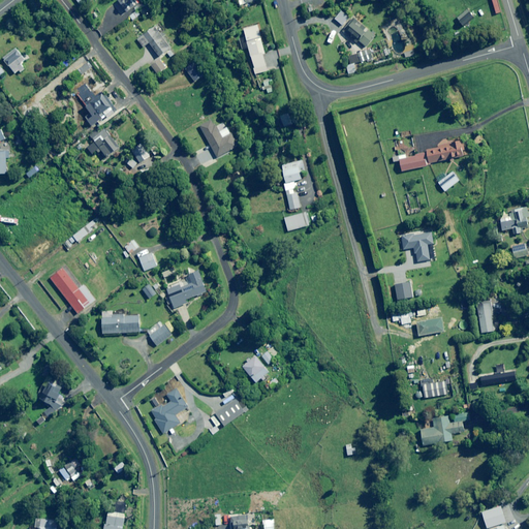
[(137,3),(134,0),(117,0),(127,11),(137,3)]
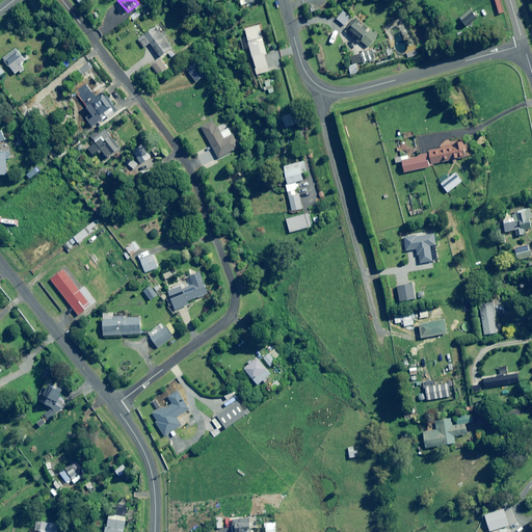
[(151,12),(145,5),(140,9),(144,17),(149,15),(151,12)]
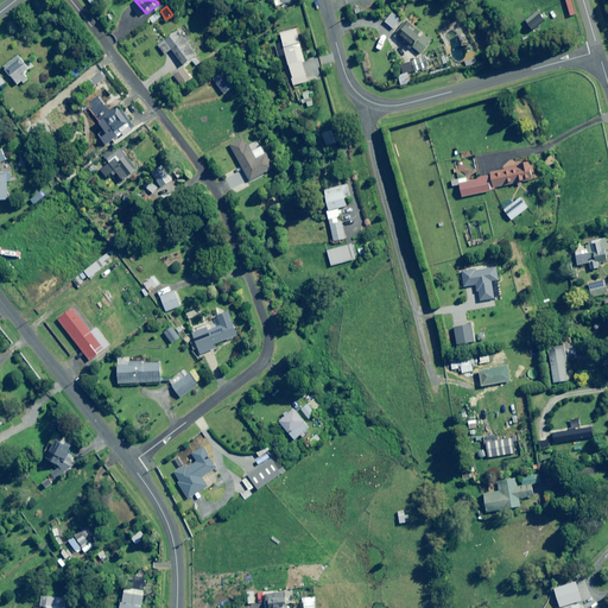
[(162,17),(157,12),(150,19),(153,24),(162,17)]
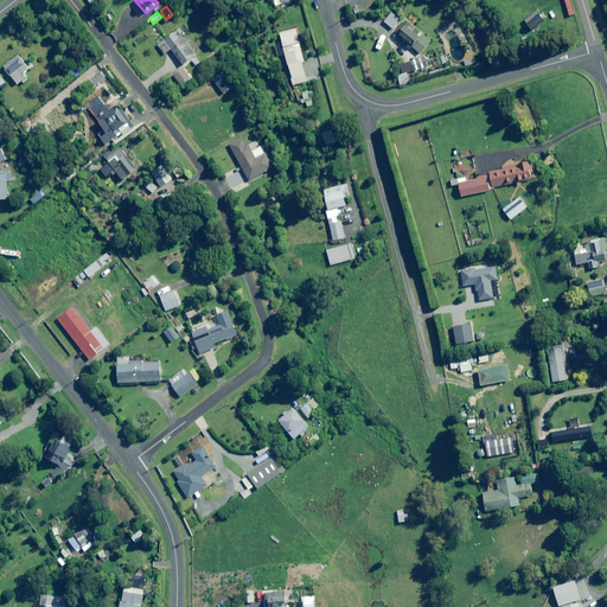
[(401,20),(391,13),(384,21),(394,30),(401,20)]
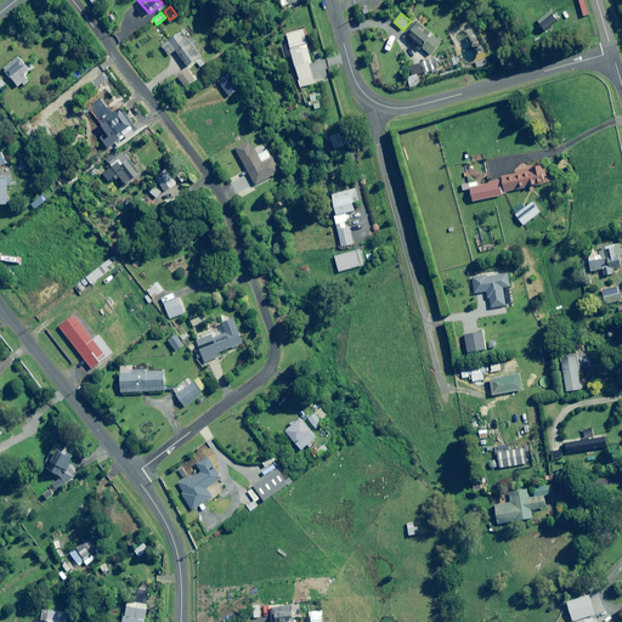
[(418,23),(416,21),(403,38),(418,50),(420,47),(431,56),(442,43),(433,35),(418,23)]
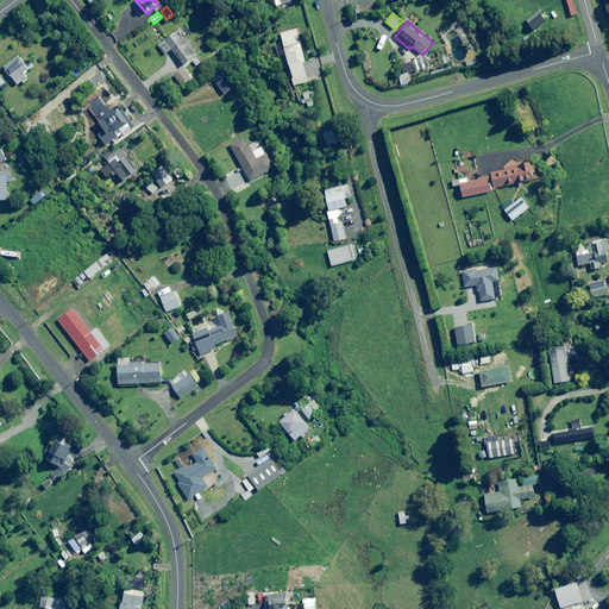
[(306,62),(297,29),(281,33),(283,43),(276,45),(278,56),(287,54),(295,86),(309,82),(303,62),(306,62)]
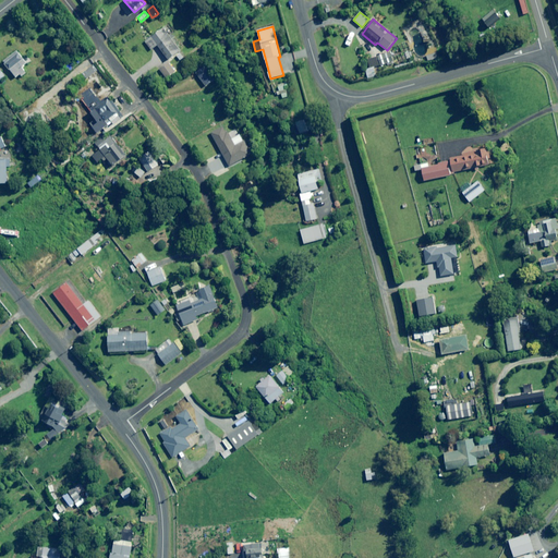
[(181,50),(164,27),(145,41),(152,50),(157,46),(168,60),(181,50)]
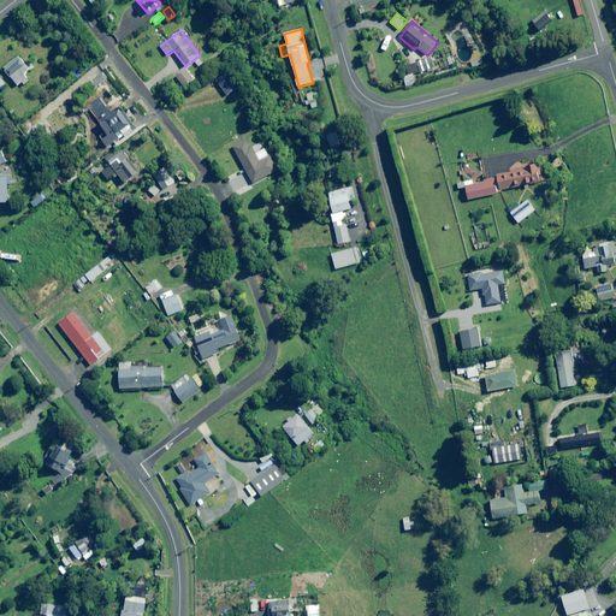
[(24,84),(29,81),(24,73),(29,70),(18,57),(4,69),(18,87),(23,83),(24,84)]
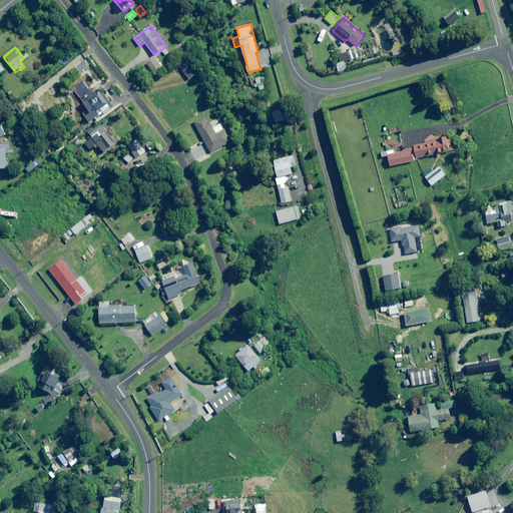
[(362,60),(361,57),(365,56),(363,47),(347,51),(350,60),(356,58),(357,61),(362,60)]
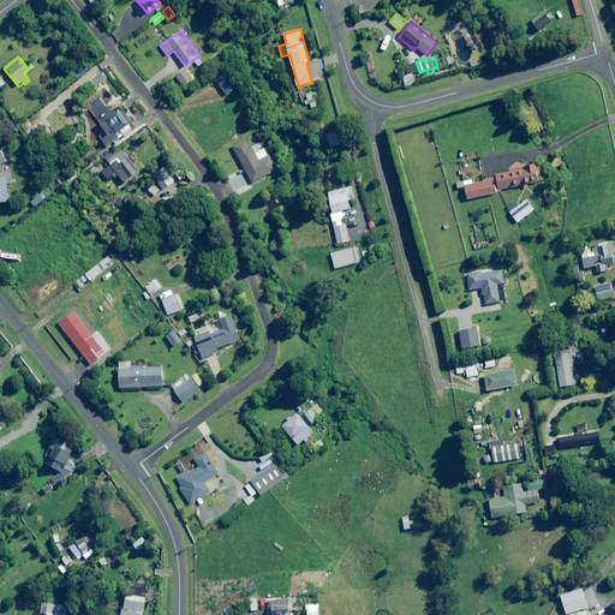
[(197,59),(193,64),(199,70),(203,65),(197,59)]
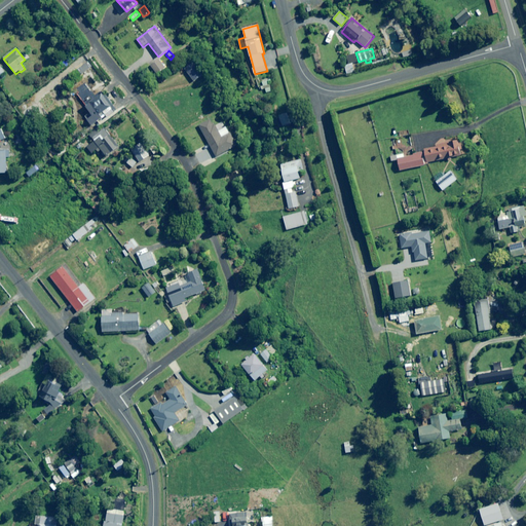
[(165,68),(159,60),(150,66),(156,74),(165,68)]
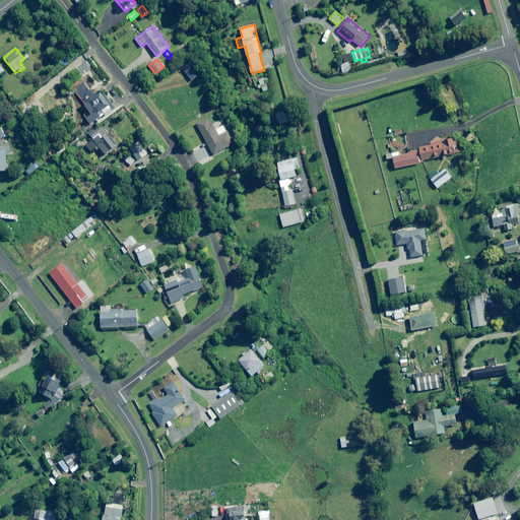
[(200,74),(191,61),(182,67),(191,80),(200,74)]
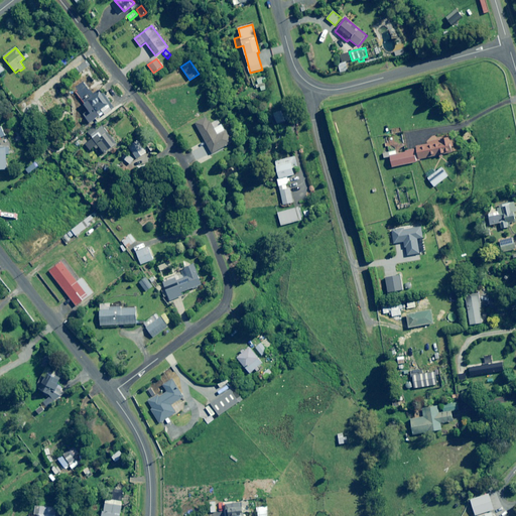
[(348,71),(346,63),(338,66),(340,73),(348,71)]
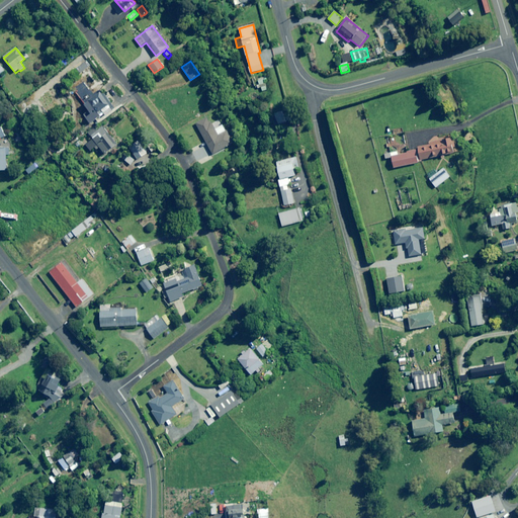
[(268,90),(263,78),(257,81),(262,92),(268,90)]
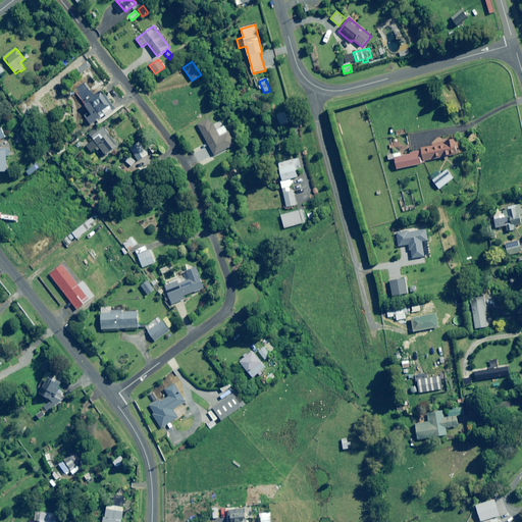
[(111,103),(103,92),(93,99),(92,97),(83,103),(92,114),(87,118),(91,125),(105,115),(101,110),(111,103)]
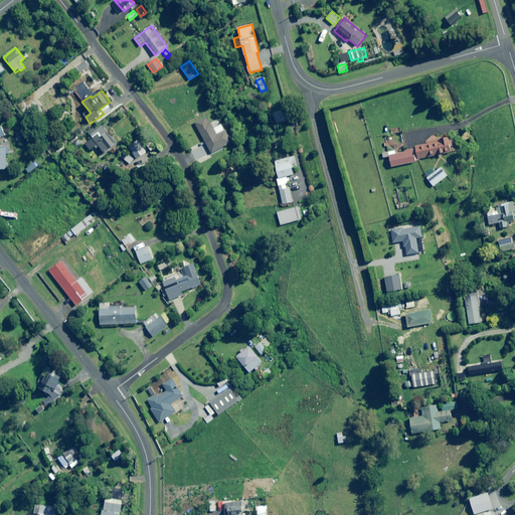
[(192,119),(209,150),(228,139),(221,126),(214,130),(204,113),(192,119)]
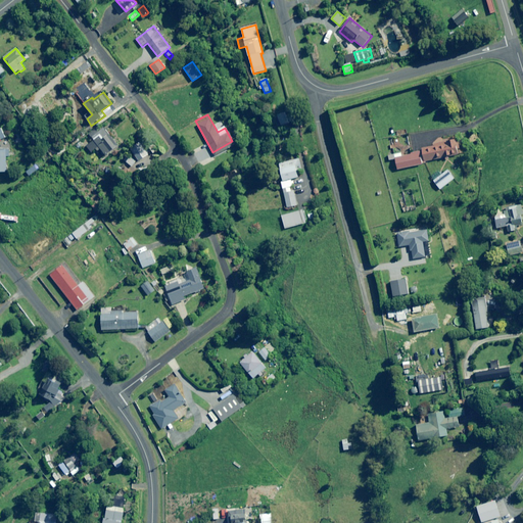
[(119,146),(105,128),(92,137),(94,140),(86,146),(91,152),(96,149),(97,151),(100,149),(105,155),(119,146)]
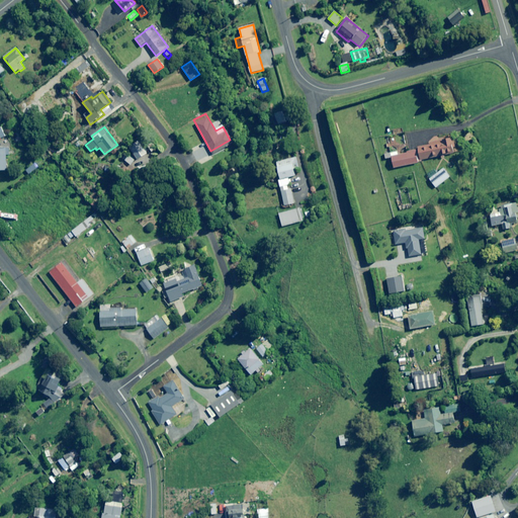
[(442,141),(442,142),(418,147),(421,160),(454,153),(451,139),(442,141)]
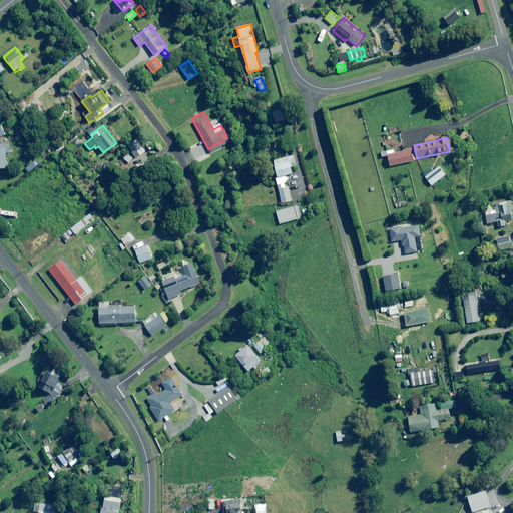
[(127,146),(135,159),(146,152),(138,140),(127,146)]
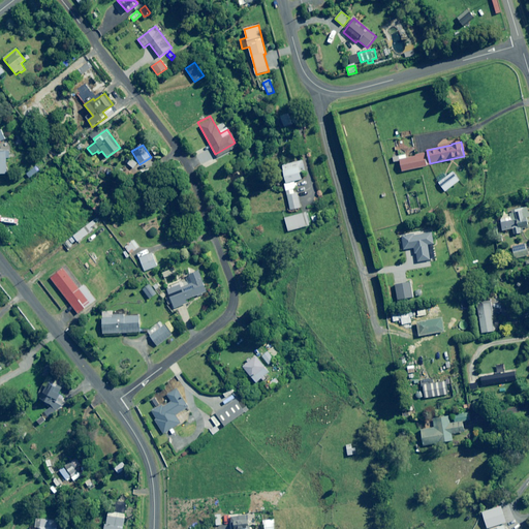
[(9,151),(0,151),(0,174),(7,174),(6,158),(10,158),(9,151)]
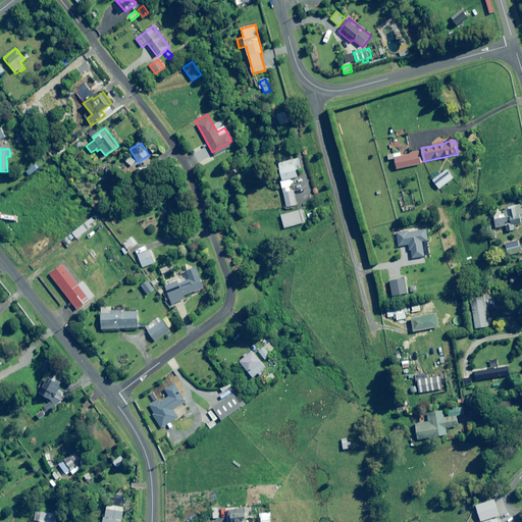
[(421,163),(419,152),(418,150),(409,152),(409,154),(403,156),(401,151),(386,154),(387,161),(395,159),(397,169),(421,163)]
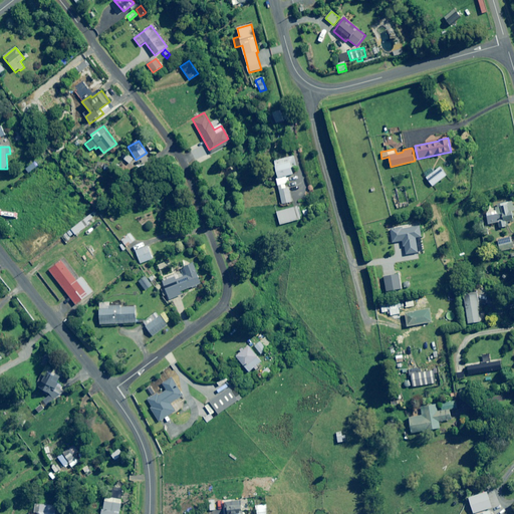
[(124,152),(120,157),(130,164),(134,159),(124,152)]
